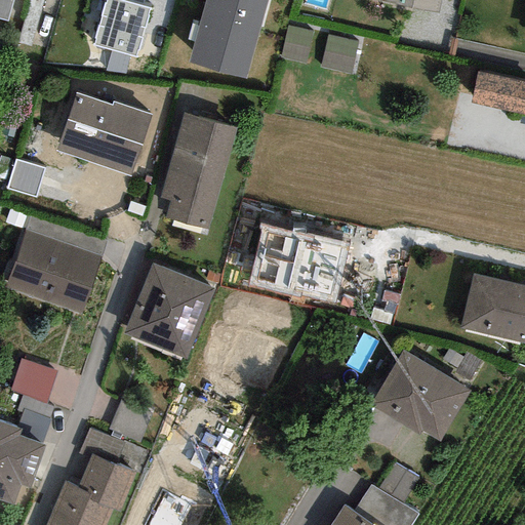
[(10,0),(0,0),(0,21),(5,22),(10,0)]
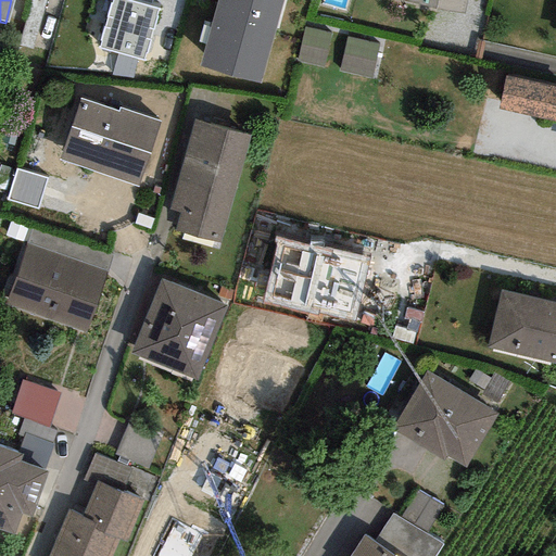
[(110,0),(99,48),(142,59),(154,9),(151,8),(152,0),(110,0)]
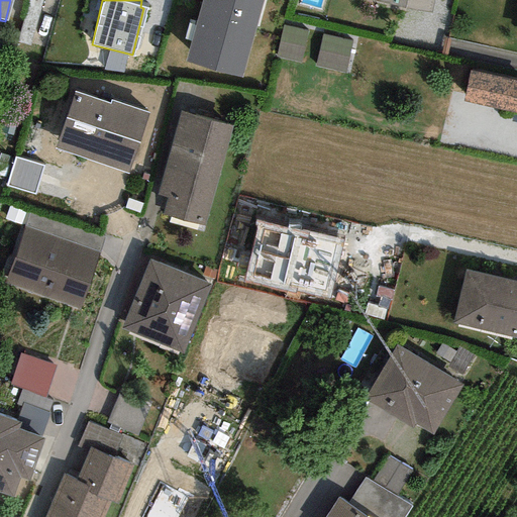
[(263,0),(200,0),(185,61),(242,76),(263,0)]
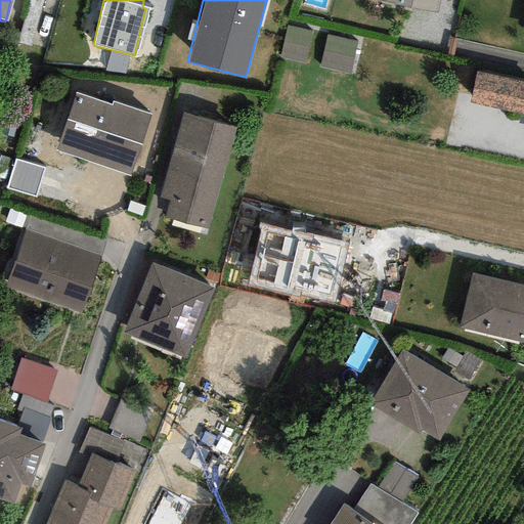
[(373,0),(436,13),(438,0),(462,0),(463,0),(462,0),(373,0)]
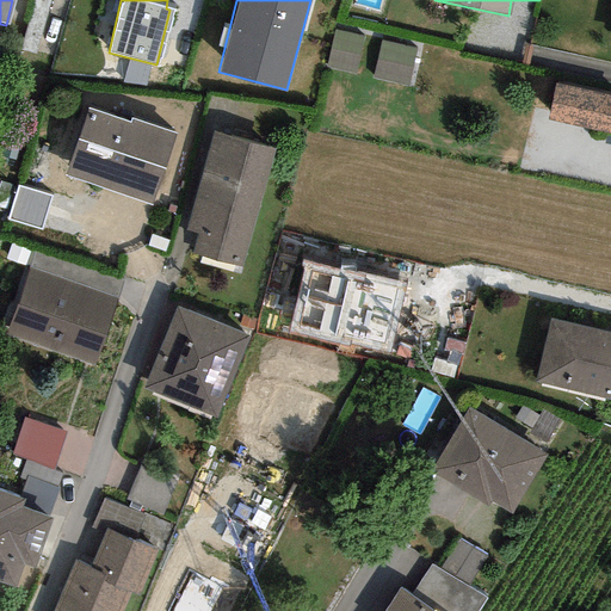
[(363,37),(333,31),(327,67),(357,72),(363,37)]
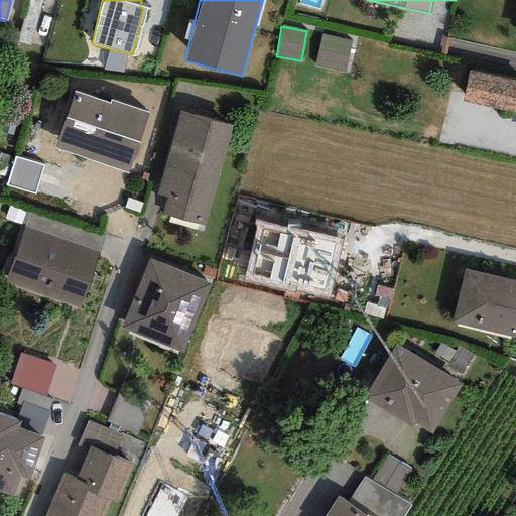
[(350,40),(320,33),(313,66),(343,72),(350,40)]
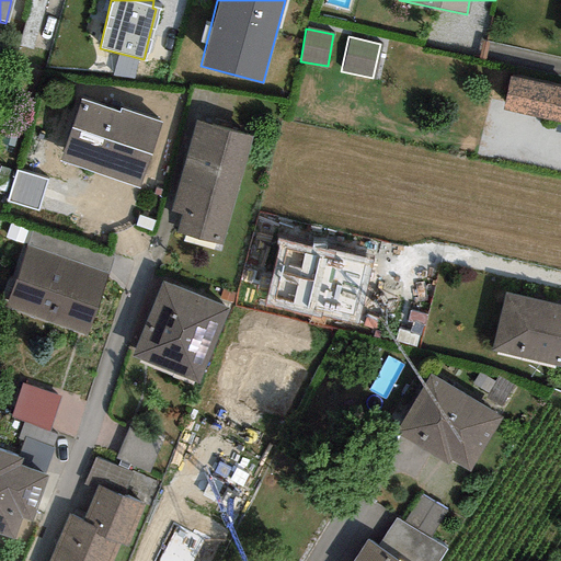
[(560,88),(507,77),(501,110),(560,122),(560,88)]
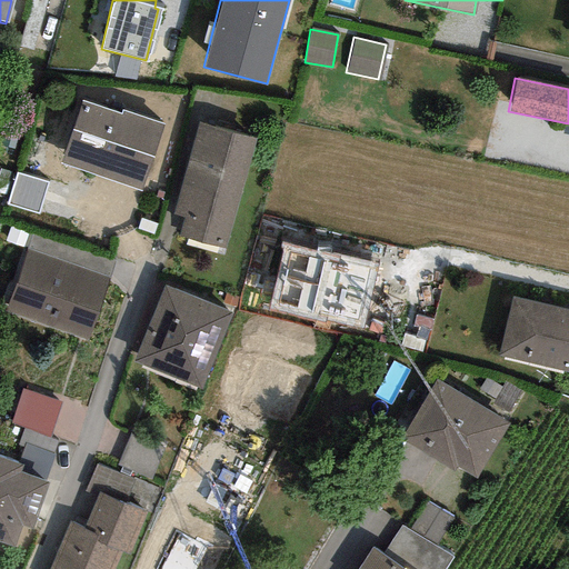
[(119,117),(79,102),(58,163),(145,193),(168,123),(122,108),(119,117)]
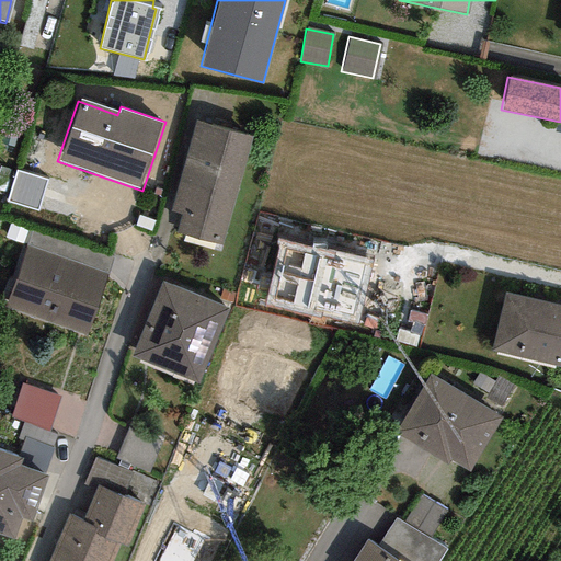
[(252,135),(190,121),(167,214),(181,217),(178,231),(226,243),(252,135)]
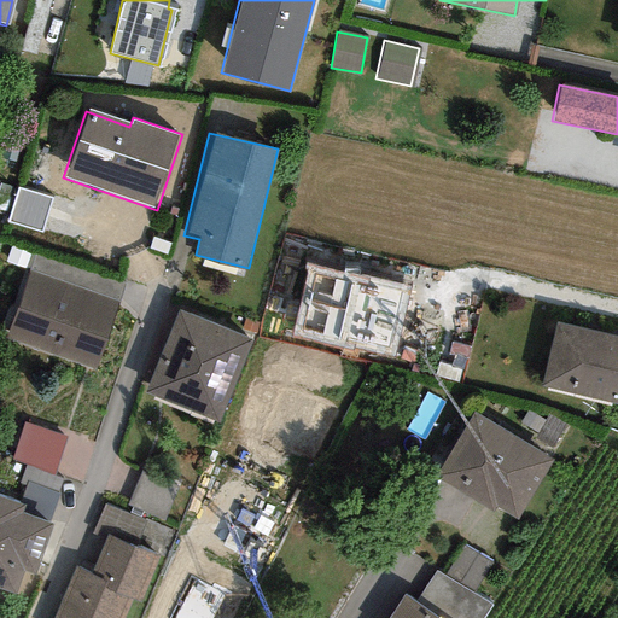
[(51,197),(16,187),(6,221),(41,231),(51,197)]
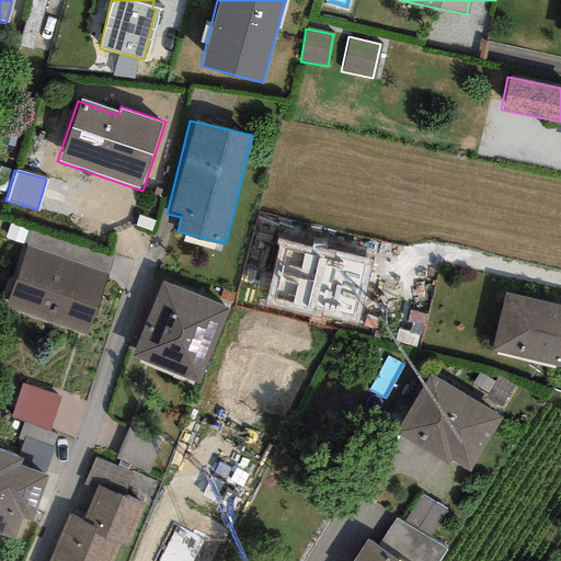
[(371,260),(278,240),(264,305),(357,324),(371,260)]
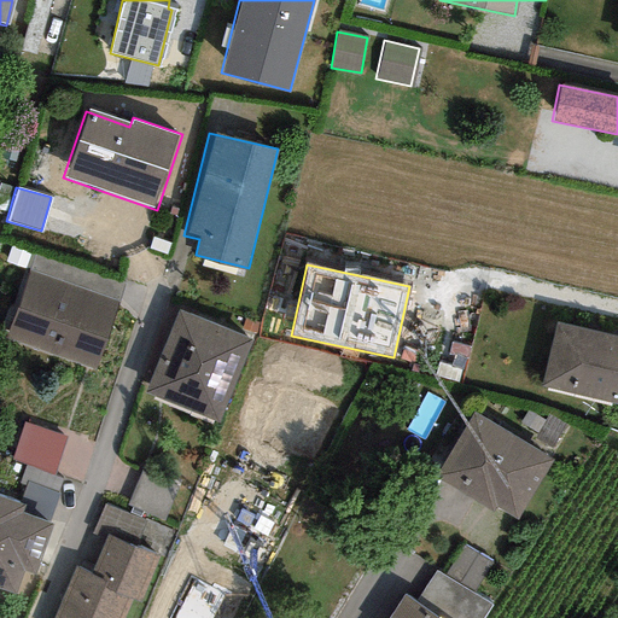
[(116,301),(29,269),(5,334),(92,367),(116,301)]
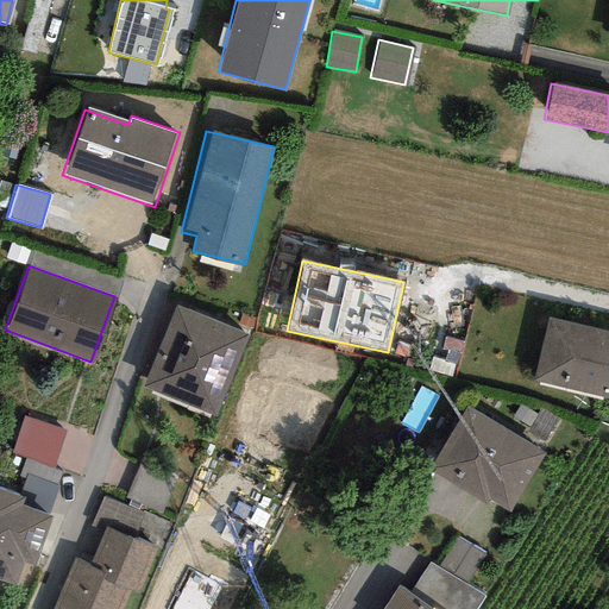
[(246,337),(174,306),(140,384),(213,415),(246,337)]
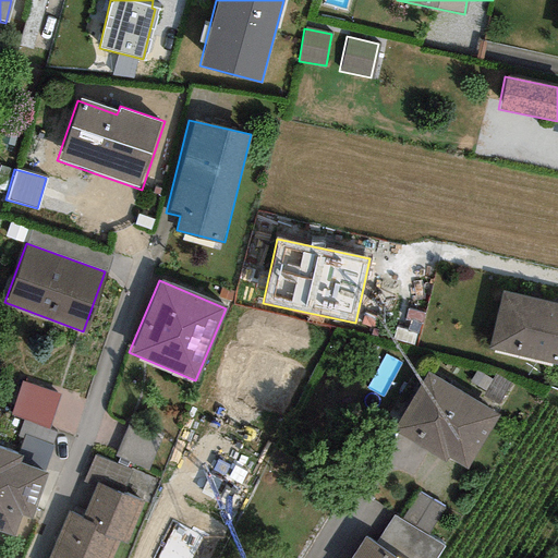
[(557,303),(501,290),(488,349),(557,366),(557,303)]
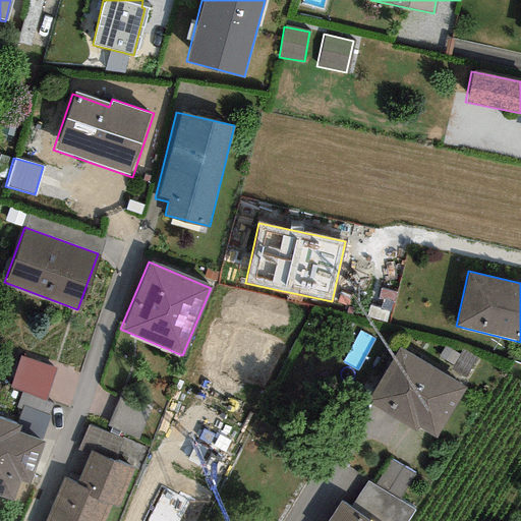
[(468,387),(399,346),(366,402),(417,431),(421,425),(440,437),(468,387)]
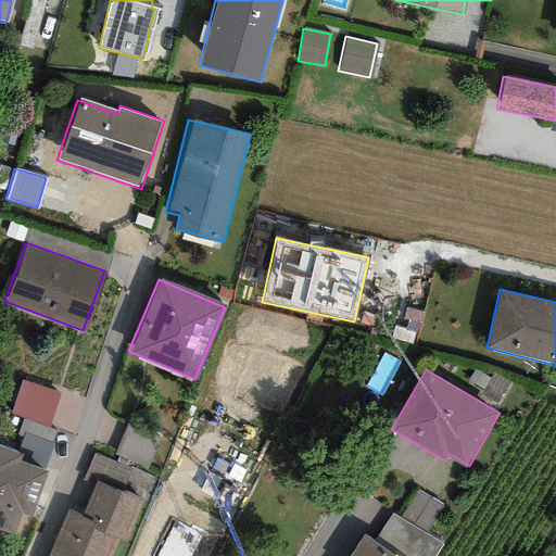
[(61,392),(23,378),(10,413),(49,427),(61,392)]
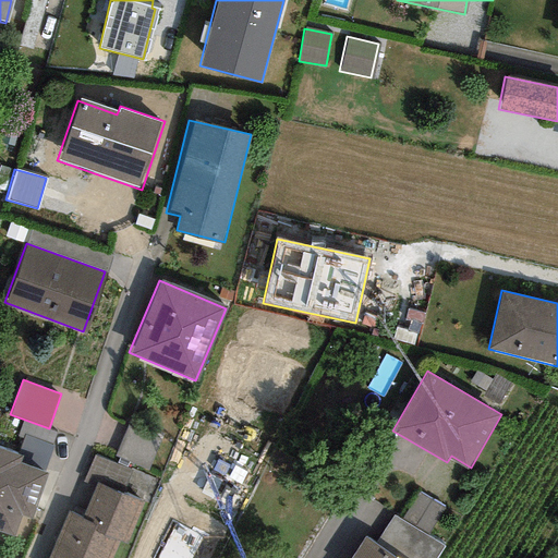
[(20,455),(0,448),(0,531),(11,535),(19,513),(29,517),(45,473),(17,464),(20,455)]
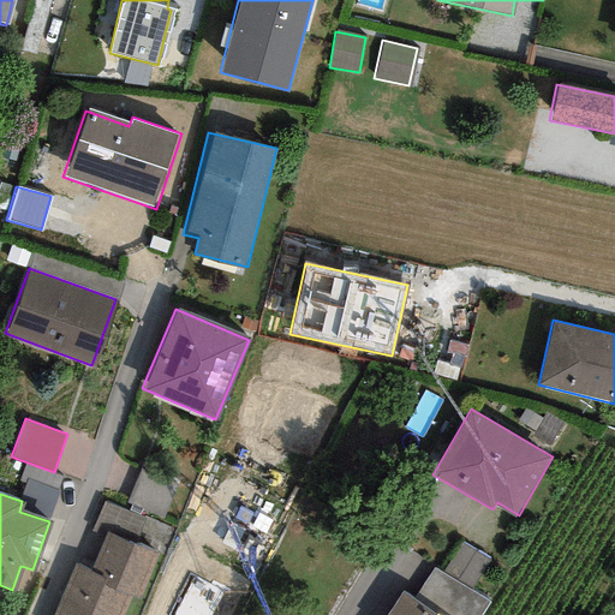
[(175,527),(103,499),(93,526),(106,531),(93,562),(77,556),(52,614),(121,614),(132,589),(141,592),(156,554),(163,557),(175,527)]
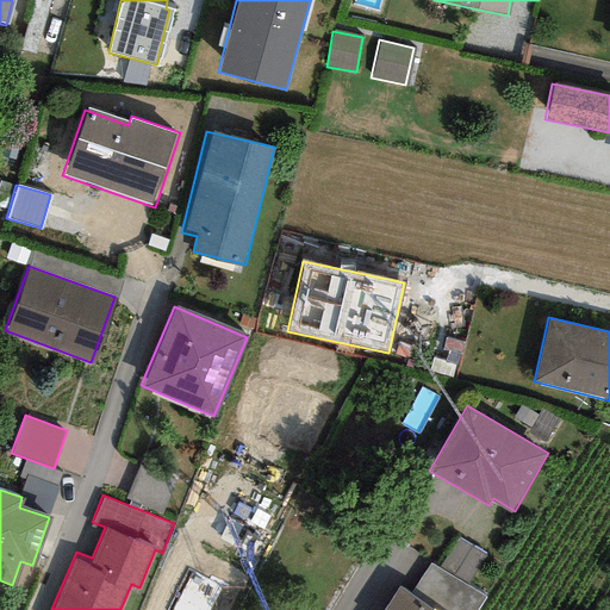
[(480,556),(455,541),(439,570),(464,585),(480,556)]
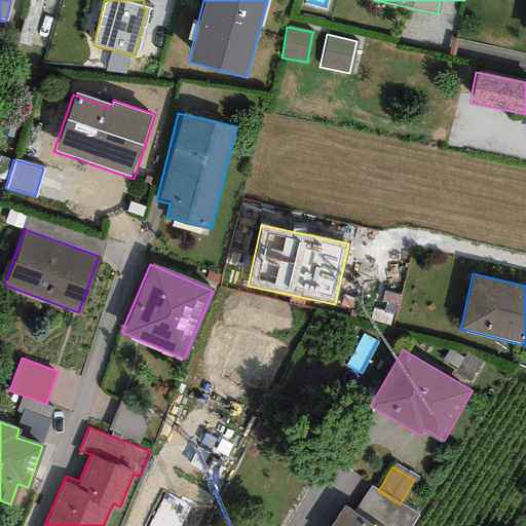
[(369,486),(353,510),(380,525),(411,525),(418,515),(400,504),(378,491),(369,486)]
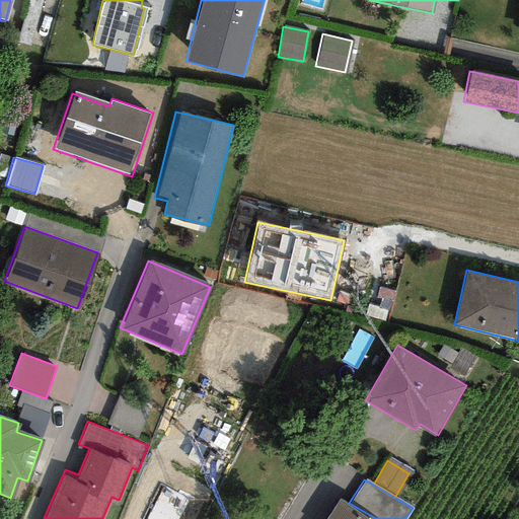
[(177,518),(188,501),(162,488),(146,518),(177,518)]
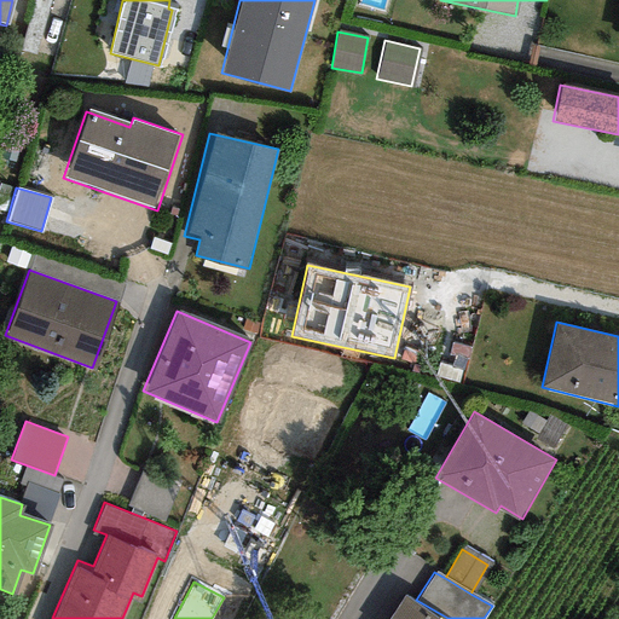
[(447,618),(416,600),(400,589),(381,618),(447,618)]
